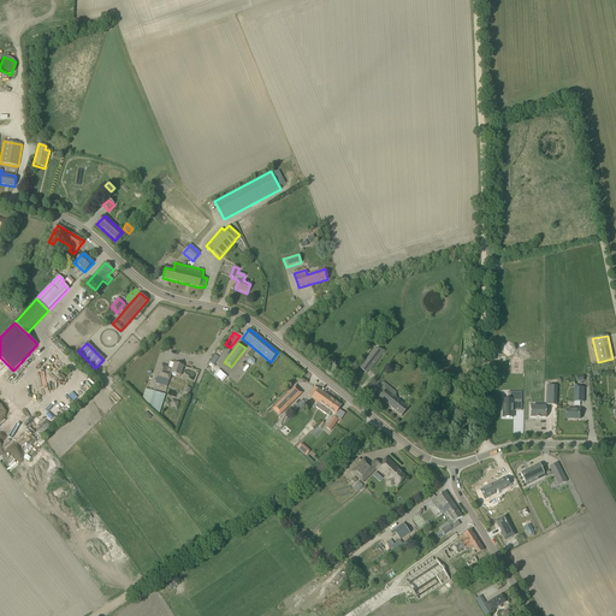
[(362,366),(360,368),(366,373),(368,371),(369,371),(381,355),(374,349),(362,366)]
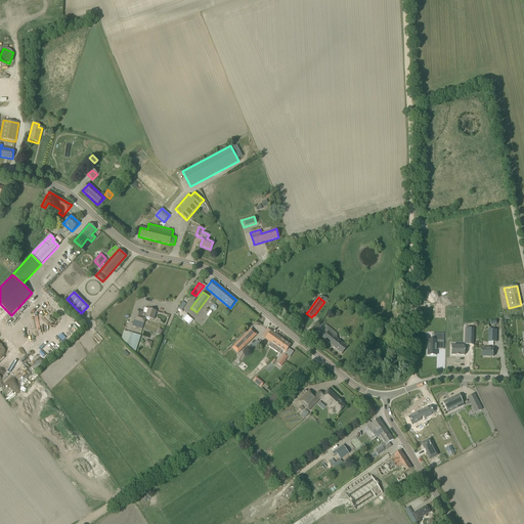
[(444,307),(439,307),(439,311),(435,311),(435,317),(438,317),(444,317),(444,307)]
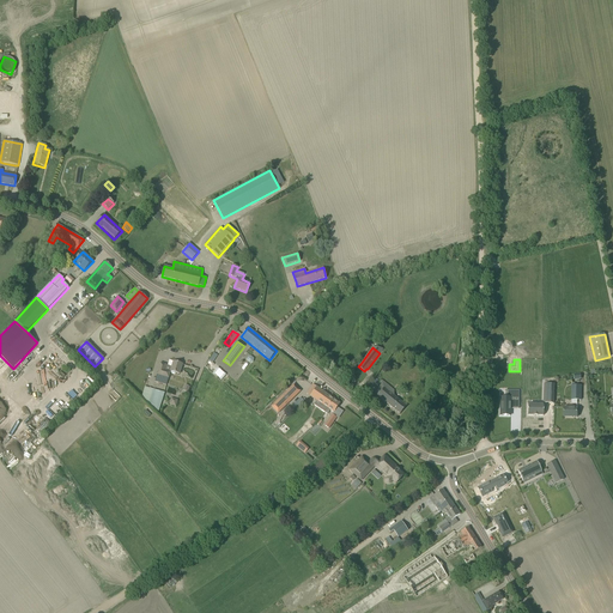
[(180,375),(182,364),(169,360),(168,366),(167,365),(161,363),(155,382),(167,386),(170,371),(171,374),(174,374),(175,374),(180,375)]
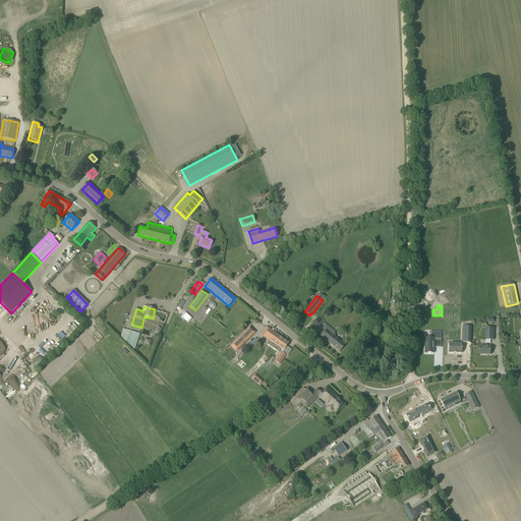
[(334,335),(336,333),(325,324),(317,333),(340,352),(346,345),(334,335)]
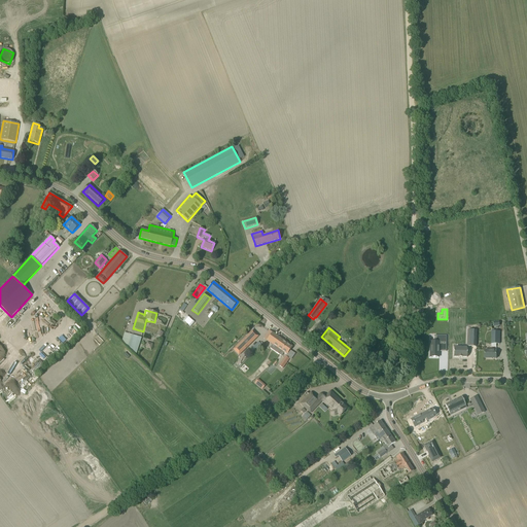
[(252,330),(236,347),(242,353),(258,337),(252,330)]
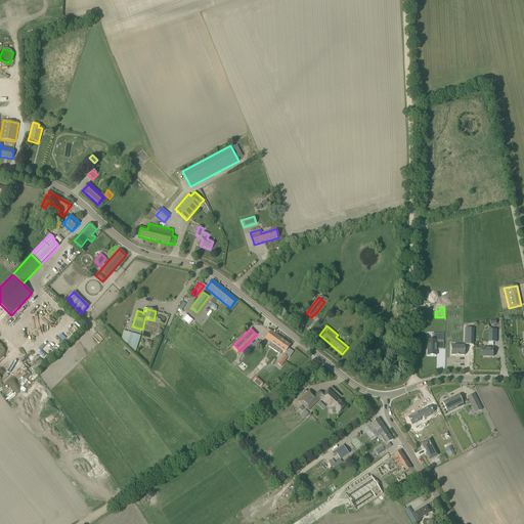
[(267,329),(262,337),(279,349),(277,352),(279,354),(281,351),(285,353),(291,345),(267,329)]
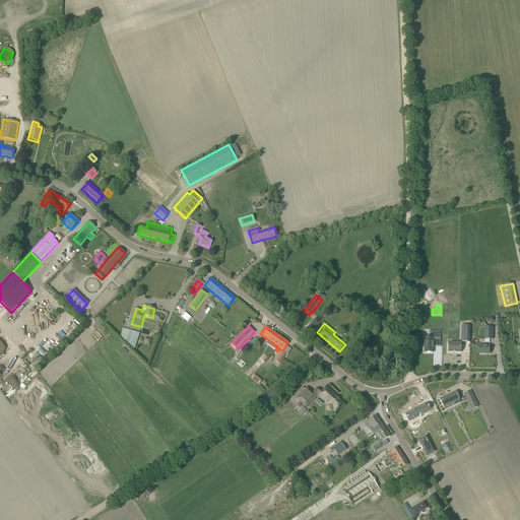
[(461,326),(460,342),(469,342),(470,326),(461,326)]
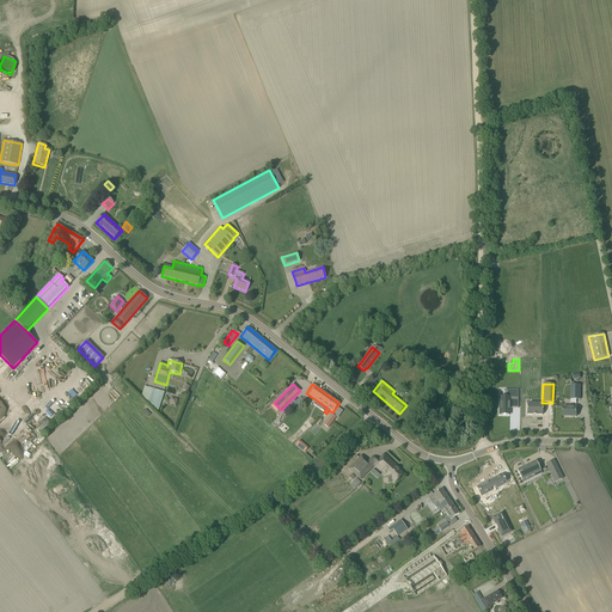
[(570,399),(581,399),(581,385),(570,385),(570,399)]
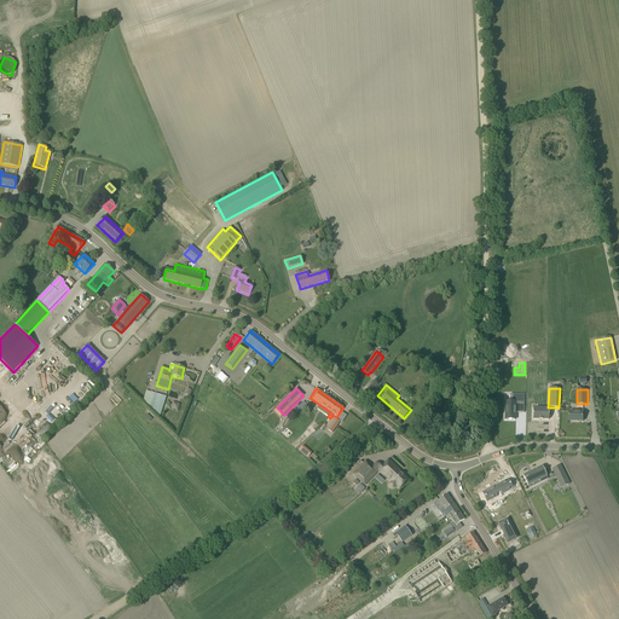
[(161,411),(166,397),(145,391),(142,405),(161,411)]
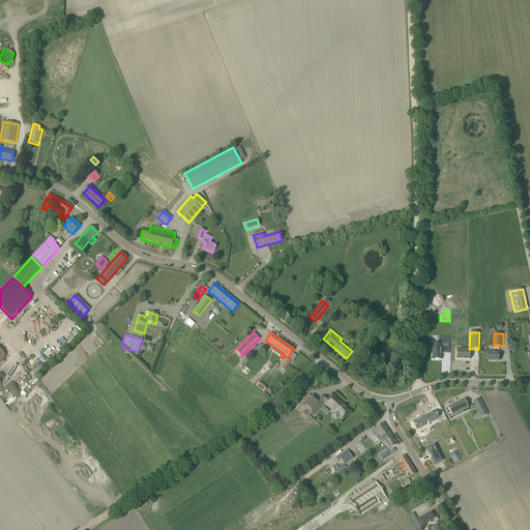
[(434,345),(434,359),(442,359),(442,348),(449,348),(449,337),(438,337),(438,345),(434,345)]
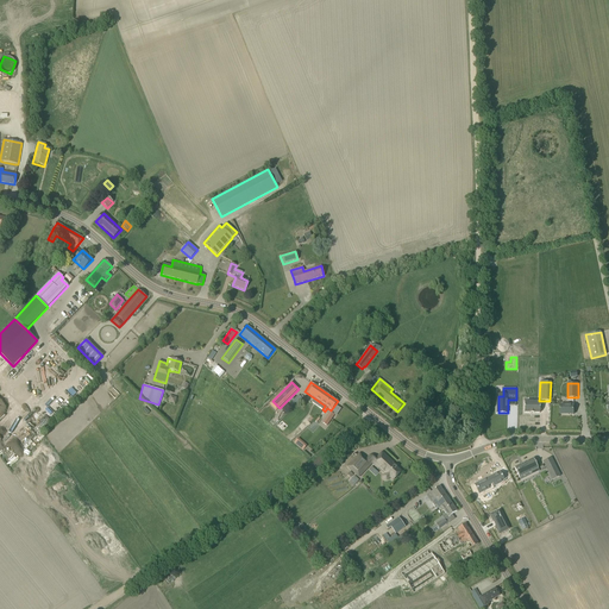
[(525,402),(525,413),(529,413),(529,414),(535,414),(540,414),(540,403),(525,402)]
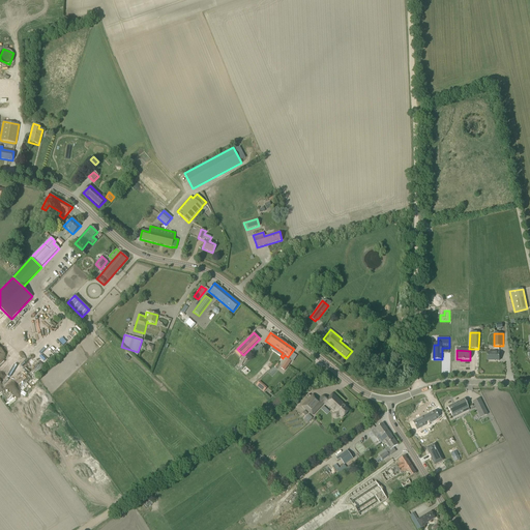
[(488,352),(488,360),(494,360),(494,361),(499,361),(499,356),(499,352),(488,352)]
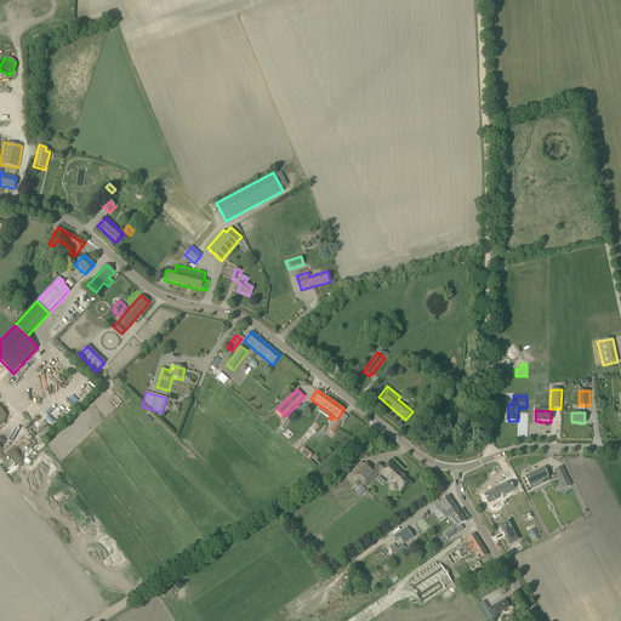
[(329,431),(334,434),(341,422),(336,420),(329,431)]
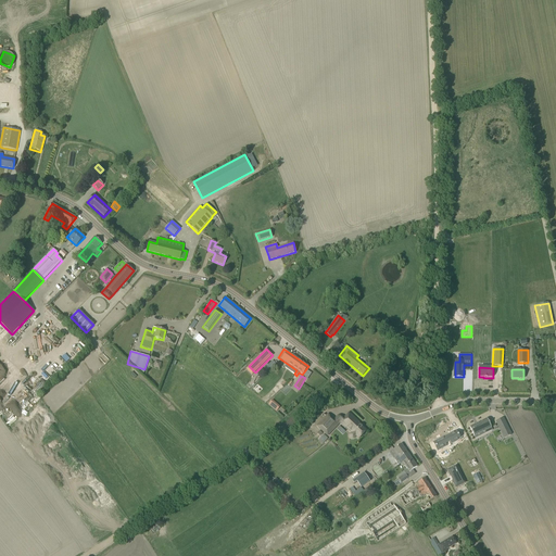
[(276,412),(280,407),(272,400),(267,404),(276,412)]
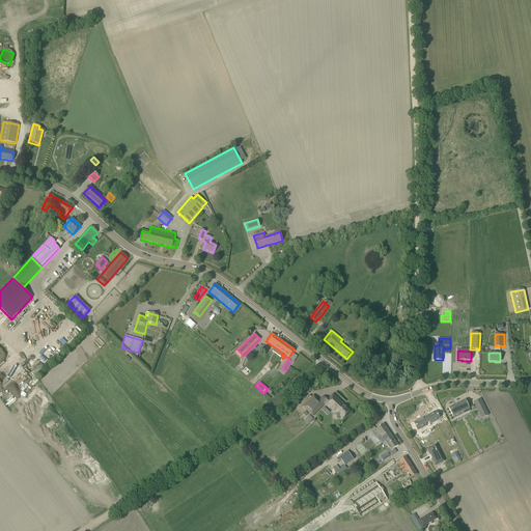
[(333,417),(333,418),(334,418),(334,419),(335,419),(336,420),(337,420),(337,419),(338,419),(340,417),(342,419),(350,412),(342,404),(343,403),(333,394),(329,399),(327,397),(326,397),(326,396),(325,396),(324,397),(323,397),(320,399),(320,400),(319,401),(313,395),(303,407),(313,417),(325,404),(335,414),(333,415),(333,416),(333,417)]
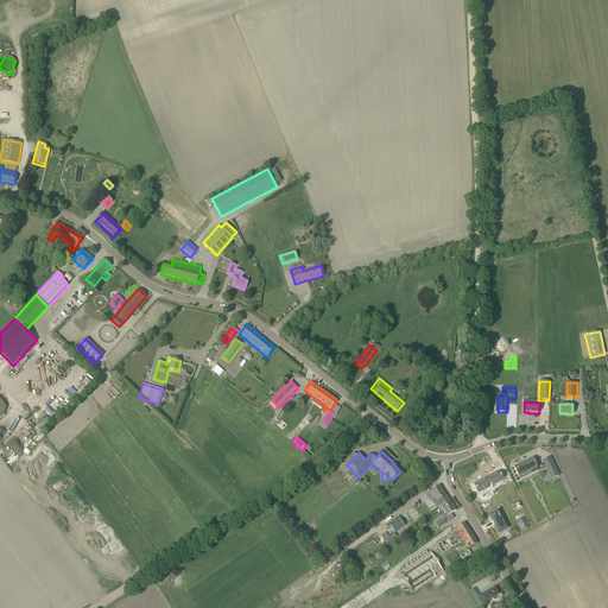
[(514,467),(513,468),(518,477),(518,476),(518,475),(524,472),(525,474),(531,470),(537,468),(532,458),(514,467)]
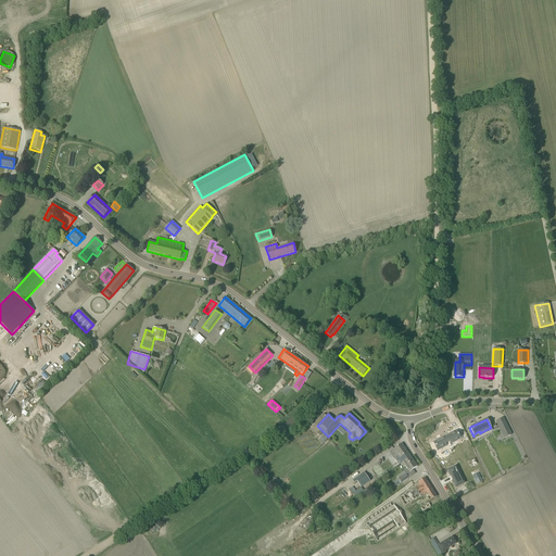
[(504,427),(498,430),(505,443),(510,440),(504,427)]
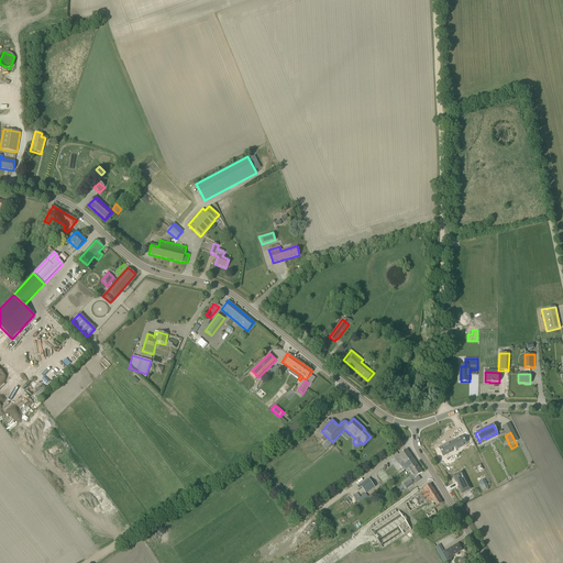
[(462,435),(439,446),(442,454),(452,450),(451,448),(455,445),(456,448),(465,443),(462,435)]
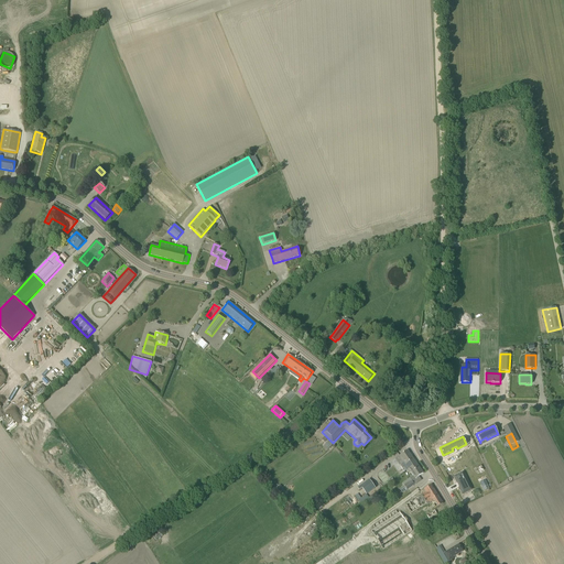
[(403,463),(399,465),(404,473),(407,470),(409,474),(410,473),(414,479),(423,474),(407,451),(399,456),(403,463)]
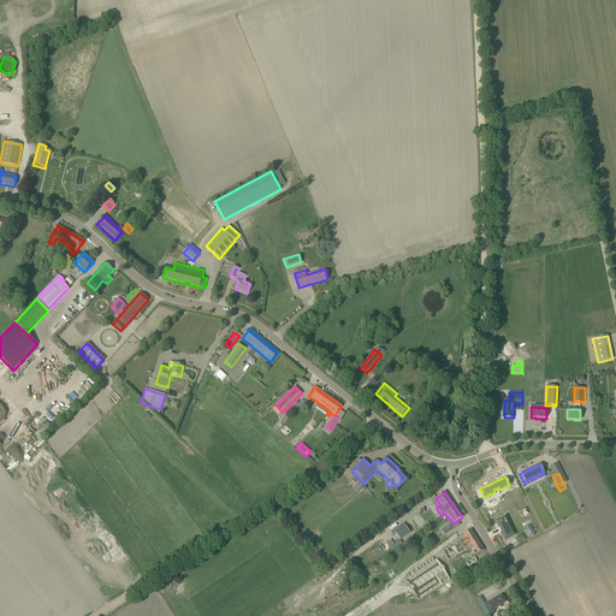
[(505,516),(495,521),(498,528),(499,527),(502,532),(501,532),(504,540),(515,535),(509,522),(505,516)]
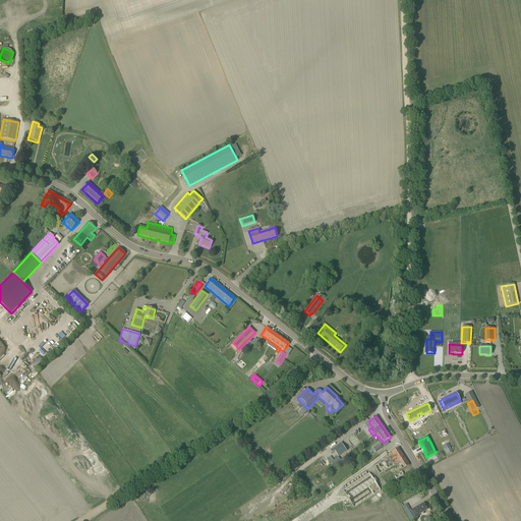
[(335,451),(338,457),(347,451),(341,443),(330,450),(332,453),(335,451)]
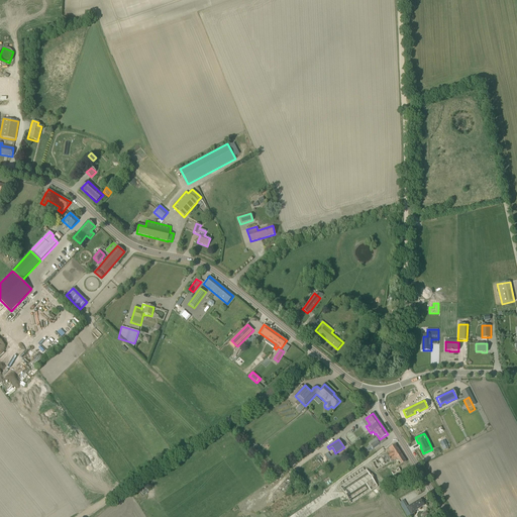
[(367,448),(369,452),(380,444),(377,440),(367,448)]
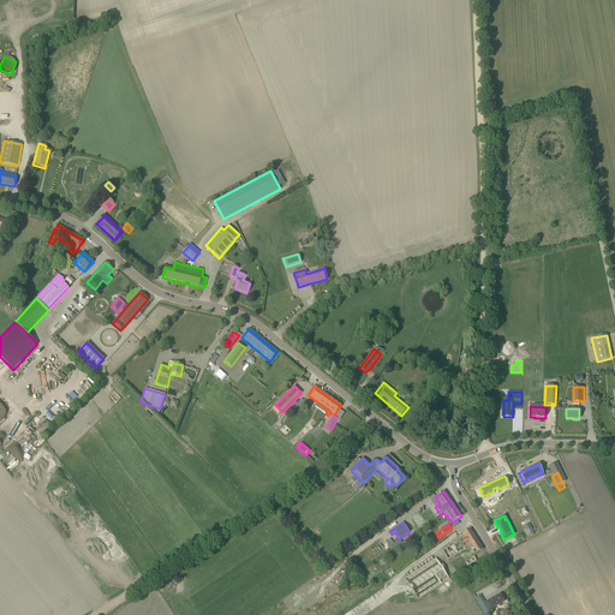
[(523,526),(527,536),(533,532),(529,524),(523,526)]
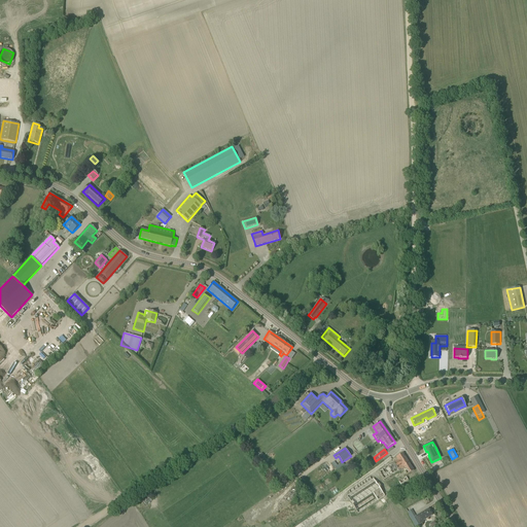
[(397,460),(379,470),(384,480),(398,471),(403,469),(407,476),(414,470),(402,453),(396,457),(397,460)]
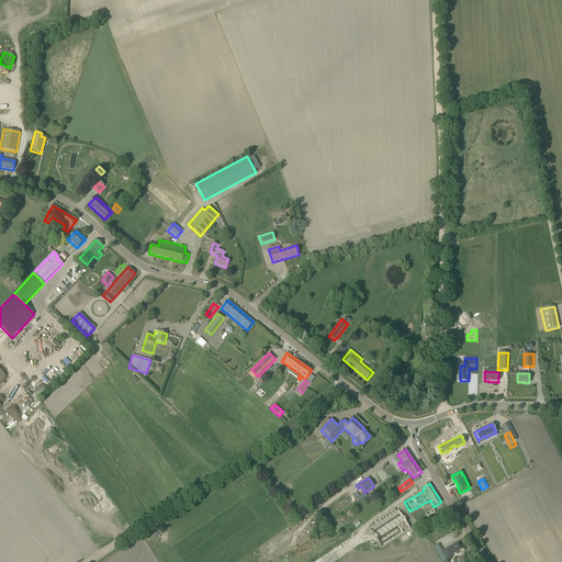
[(360,502),(367,496),(363,492),(357,498),(360,502)]
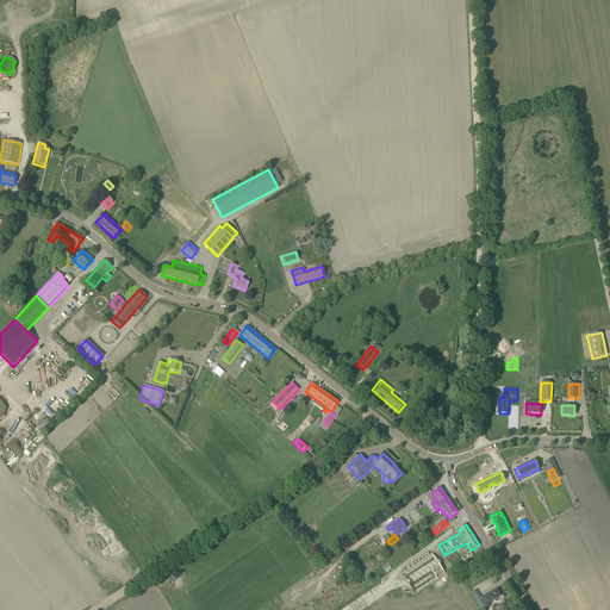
[(461,556),(465,561),(473,556),(470,552),(461,556)]
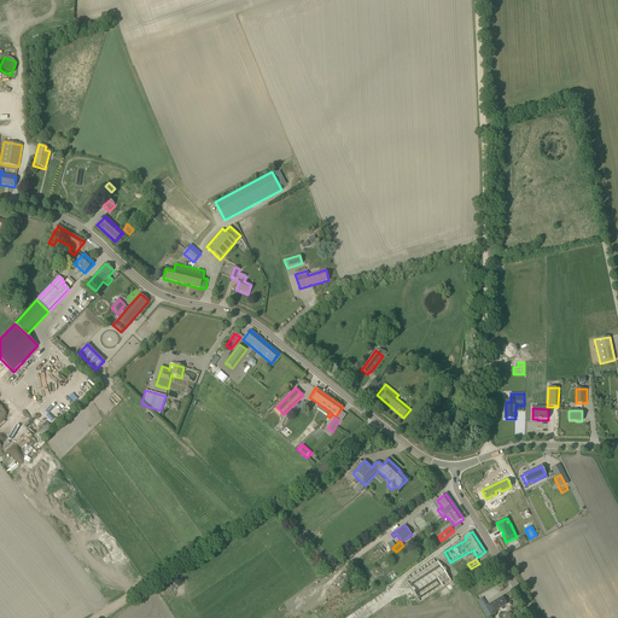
[(406,582),(420,602),(452,582),(437,560),(406,582)]
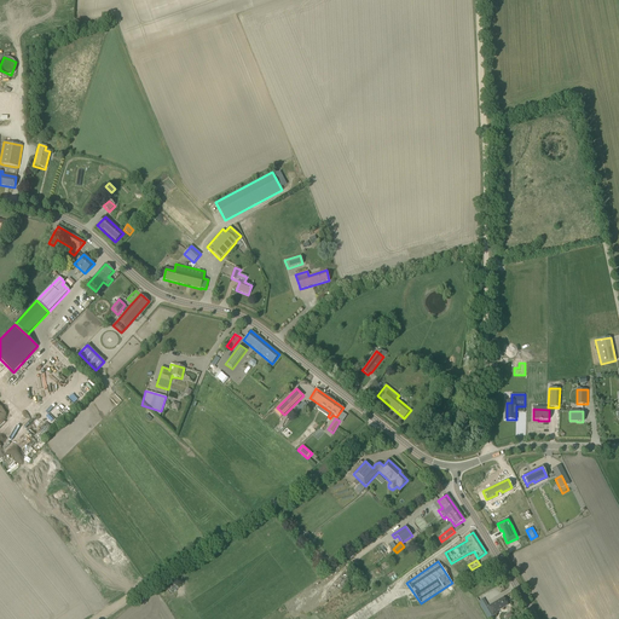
[(503,597),(487,607),(492,617),(497,613),(497,612),(508,605),(503,597)]
